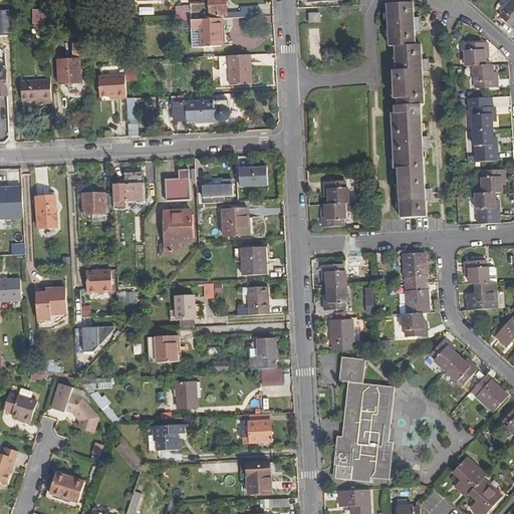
[(222,18),(223,18),(223,14),(225,14),(224,0),(201,0),(202,3),(189,4),(189,2),(188,2),(180,3),(181,20),(189,20),(190,19),(196,19),(222,18)]
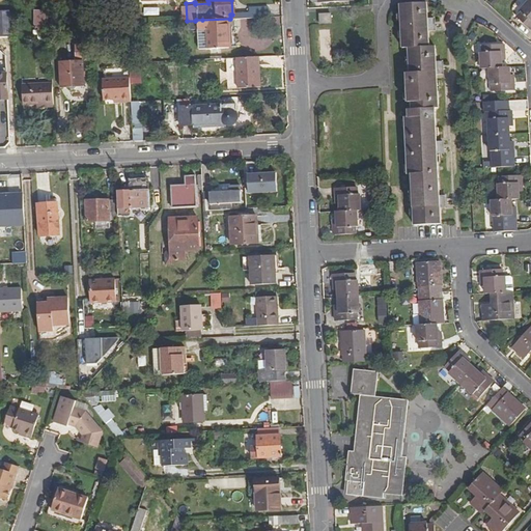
[(530,0),(520,11),(522,14),(516,19),(530,31),(530,0)]
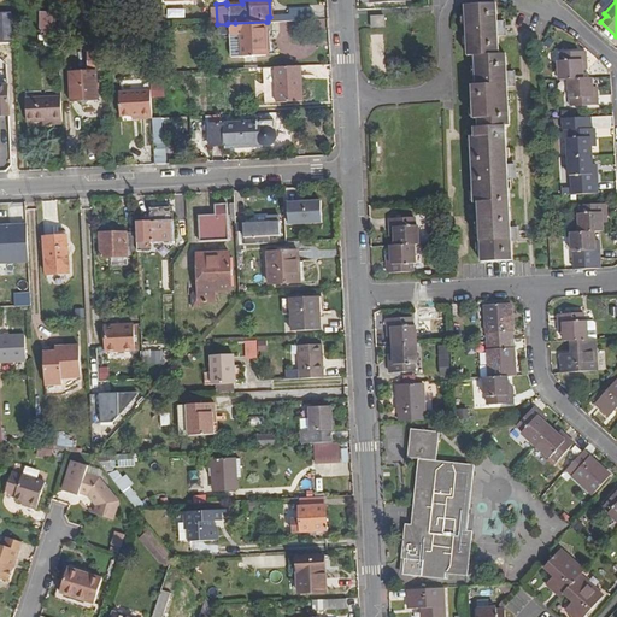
[(468,57),(474,57),(498,56),(497,37),(504,37),(504,23),(497,23),(495,5),(465,6),(468,57)]
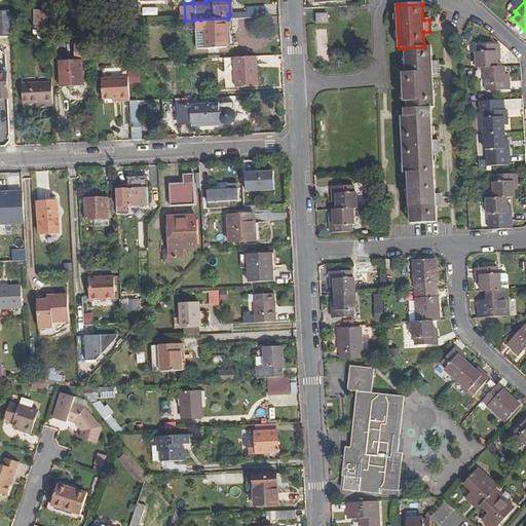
[(246,8),(247,17),(264,16),(264,7),(246,8)]
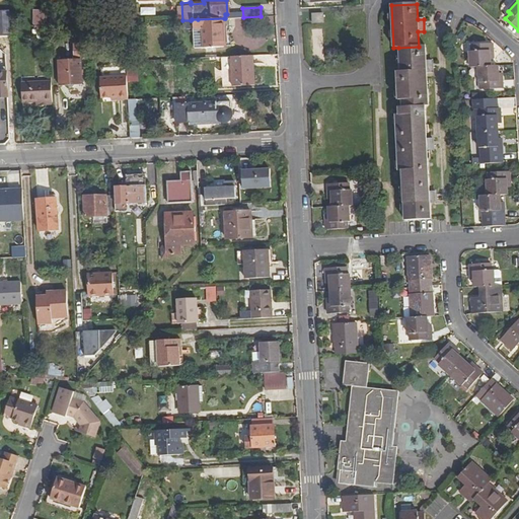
[(47,23),(47,9),(31,10),(31,24),(34,24),(35,40),(43,39),(42,23),(47,23)]
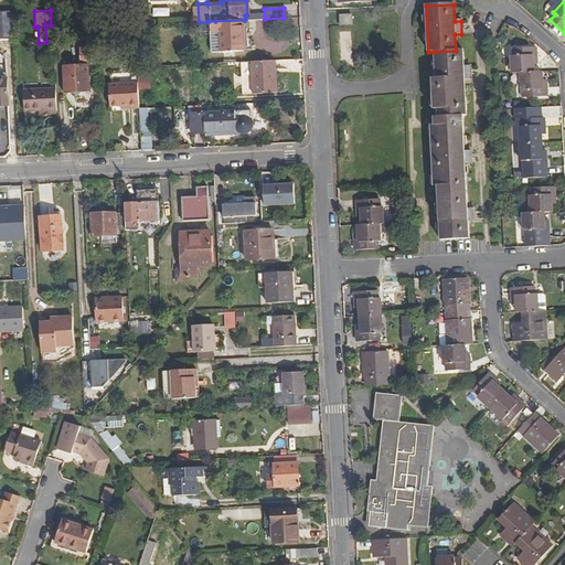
[(340,17),(340,27),(352,25),(351,17),(340,17)]
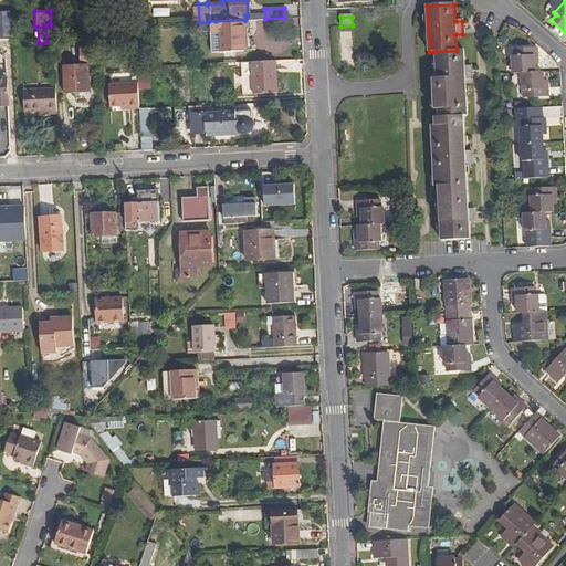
[(244,20),(216,21),(216,30),(220,30),(221,51),(241,51),(241,29),(243,29),(244,20)]
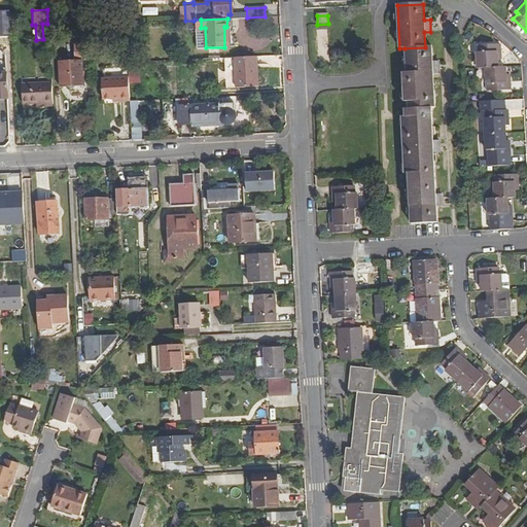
[(66,81),(66,85),(69,88),(73,88),(75,85),(82,84),(80,59),(84,59),(83,43),(73,43),(73,60),(58,60),(59,80),(59,82),(66,81)]
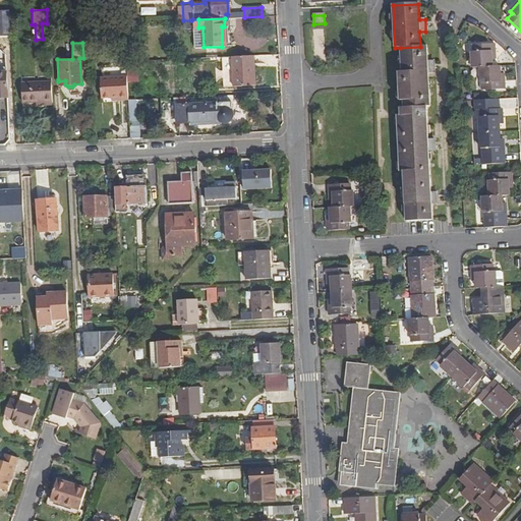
[(480,68),(491,67),(491,60),(495,60),(495,45),(473,45),(473,52),(471,52),(472,68),(480,68)]
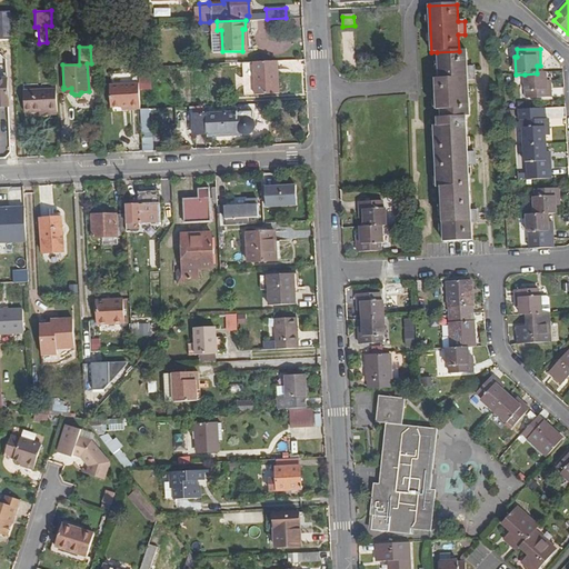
[(440,110),(440,118),(465,117),(469,117),(467,80),(473,80),(472,67),(466,68),(466,51),(459,51),(437,52),(438,79),(436,79),(437,110),(440,110)]
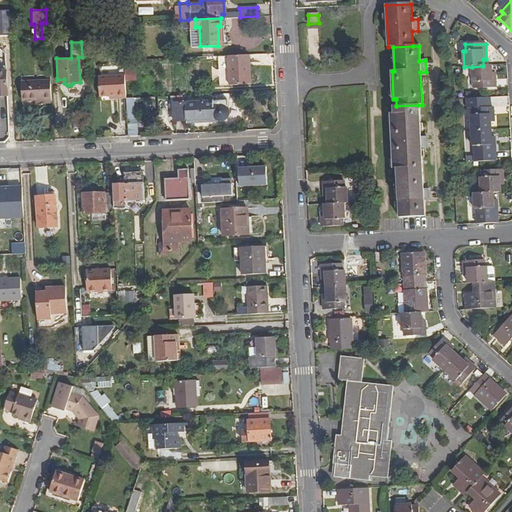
[(248,54),(227,55),(228,84),(250,84),(248,54)]
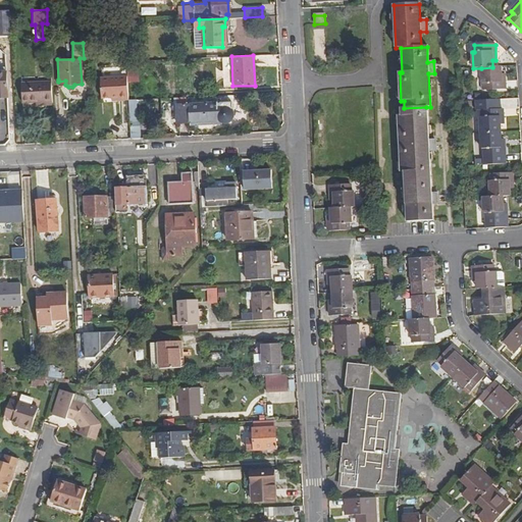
[(492,67),(481,68),(481,84),(484,84),(484,91),(505,90),(505,74),(501,75),(501,67),(492,67)]
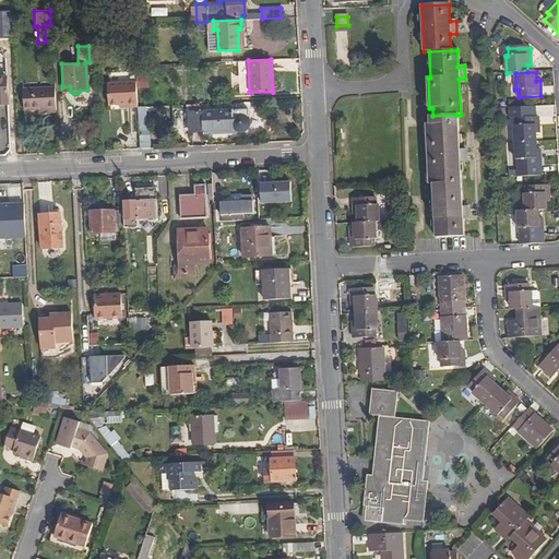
[(108,105),(121,104),(129,104),(129,107),(137,106),(135,81),(107,82),(108,105)]
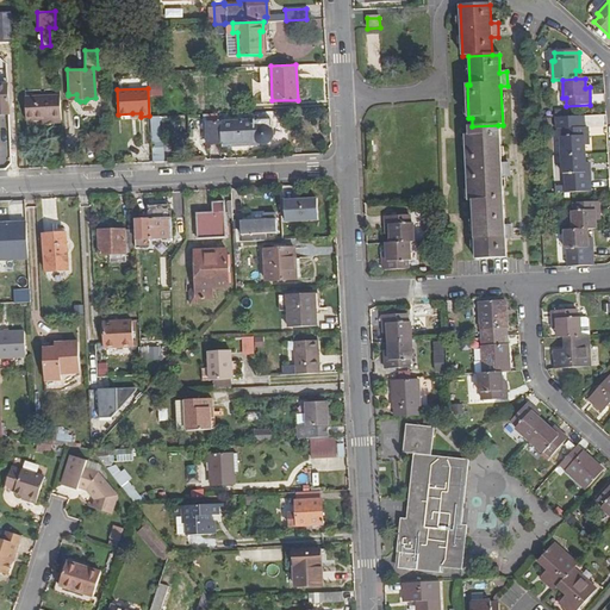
[(50,122),(60,120),(58,94),(24,95),(25,118),(50,117),(50,122)]
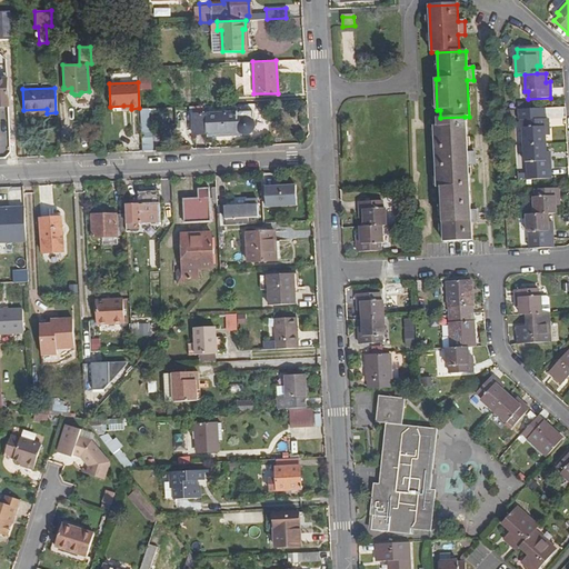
[(203,133),(203,136),(240,133),(240,132),(247,131),(248,131),(251,128),(252,125),(251,122),(250,120),(248,118),(247,111),(183,115),(183,128),(188,128),(188,135),(203,133)]
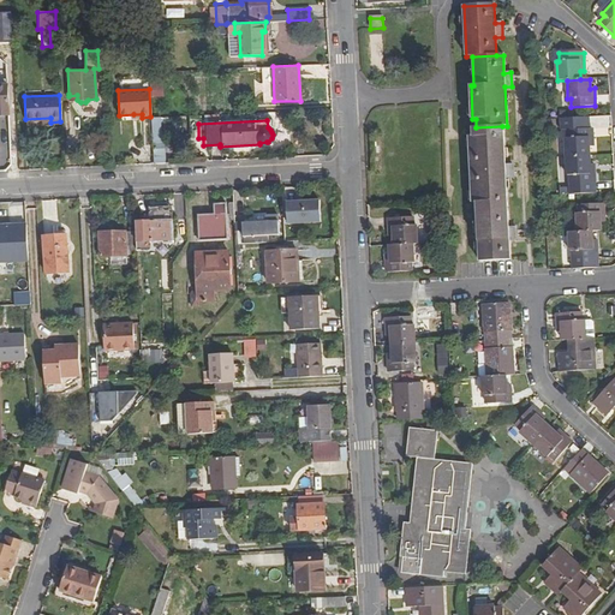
[(502,126),(476,127),(473,127),(473,137),(470,137),(472,203),(476,203),(479,262),(509,261),(508,242),(517,242),(515,228),(508,228),(506,180),(513,180),(512,166),(505,166),(502,126)]
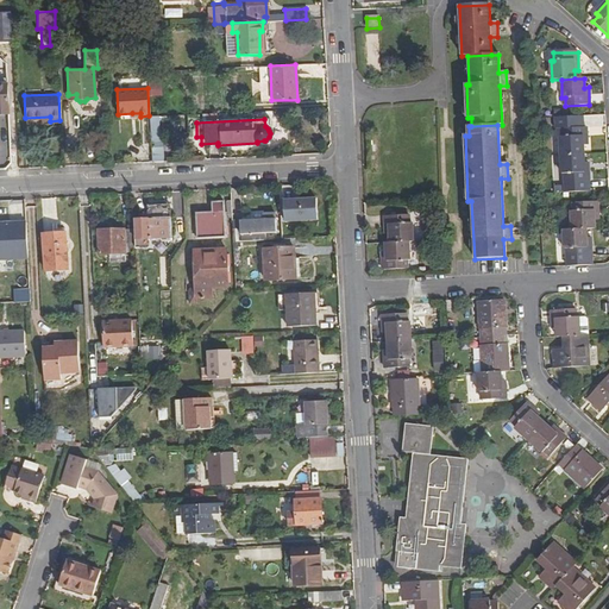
[(560,137),(560,155),(584,155),(583,146),(588,145),(586,127),(562,130),(563,137),(560,137)]
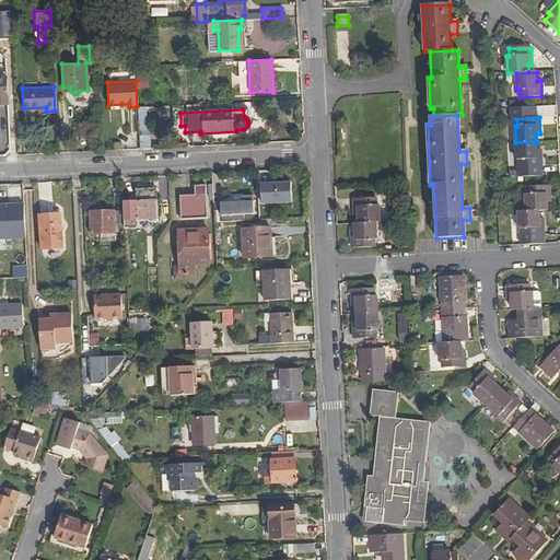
[(537,151),(537,142),(515,142),(516,160),(518,160),(520,167),(541,166),(540,150),(537,151)]
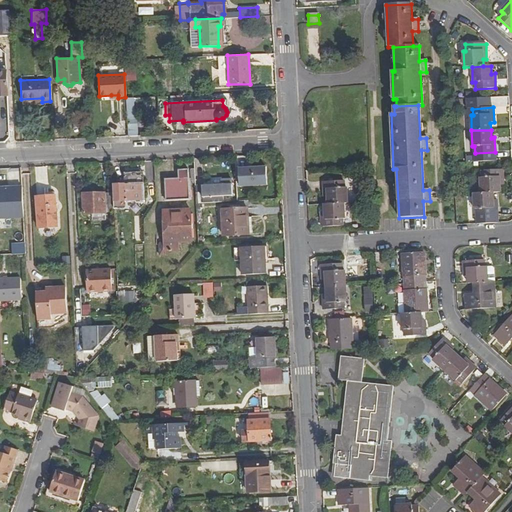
[(239,166),(240,186),(271,185),(271,165),(239,166)]
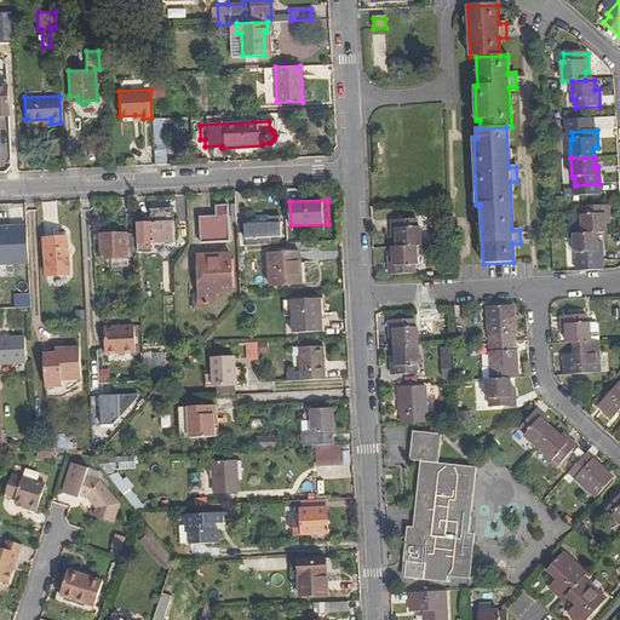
[(229,216),(228,202),(214,202),(216,214),(200,214),(200,241),(230,240),(229,216)]
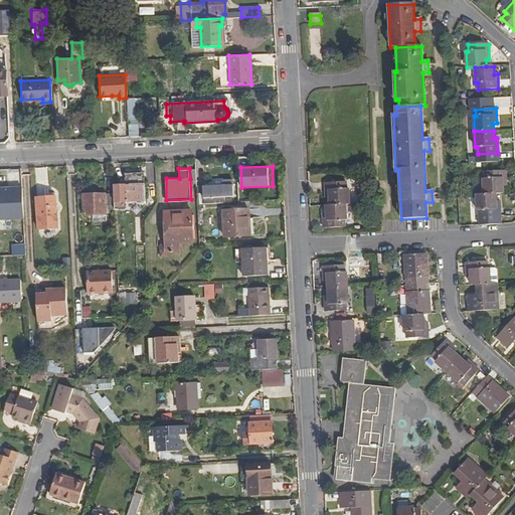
[(484,194),(496,194),(503,193),(503,186),(506,186),(506,171),(485,172),(485,179),(483,179),(484,194)]
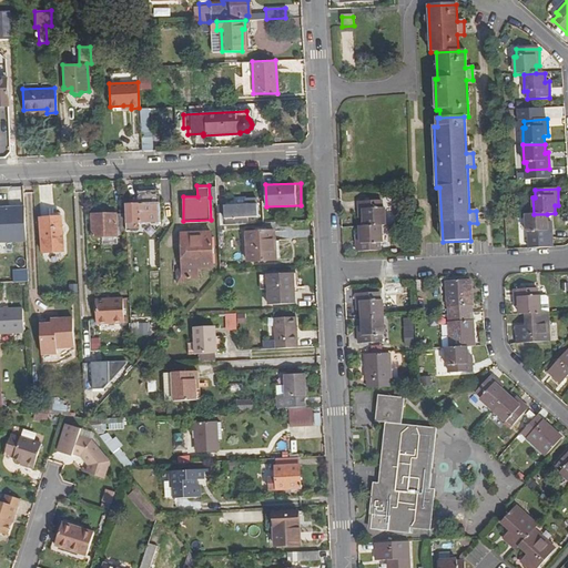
[(159,221),(158,196),(152,198),(152,191),(138,192),(138,205),(123,205),(124,213),(124,222),(159,221)]
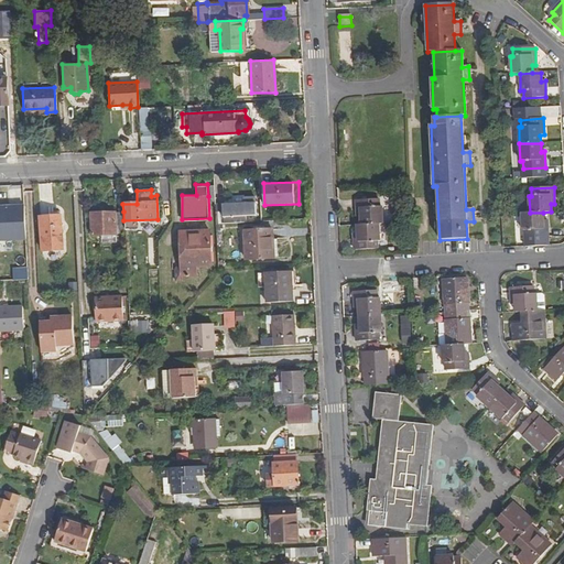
[(215,204),(216,224),(246,223),(245,214),(255,214),(255,195),(232,196),(232,203),(226,204),(218,204),(215,204)]
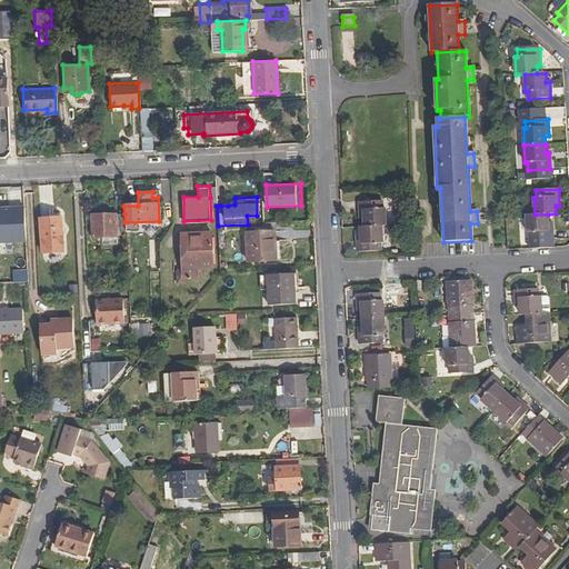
[(365,228),(381,227),(386,227),(385,210),(382,210),(382,202),(359,202),(360,220),(365,220),(365,228)]
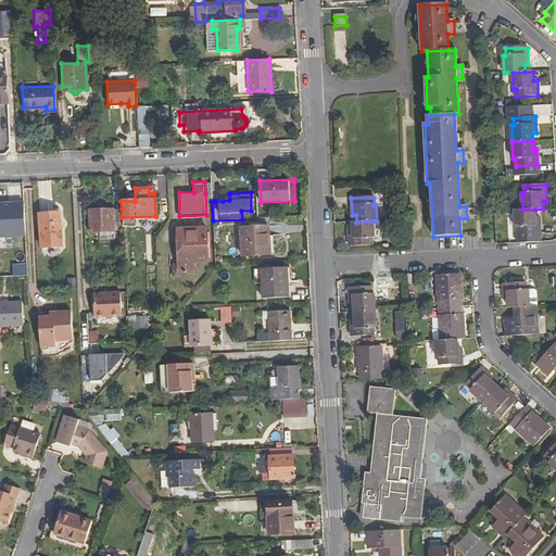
[(25,226),(24,203),(7,204),(7,206),(0,206),(0,223),(19,223),(20,227),(25,226)]
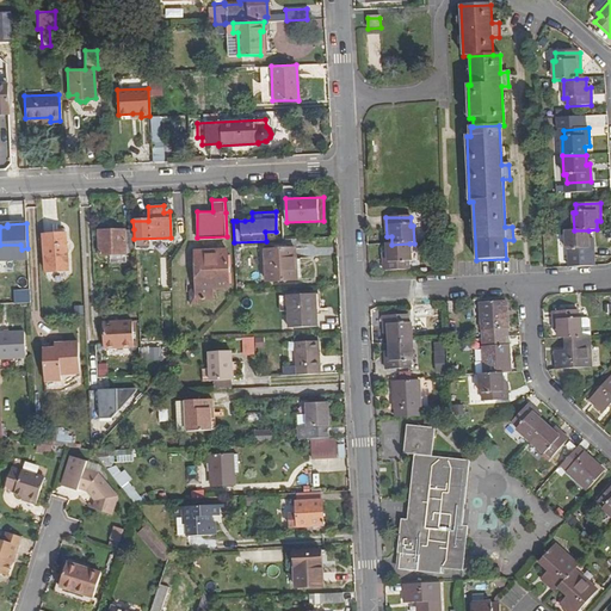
[(125,247),(135,247),(134,239),(134,229),(97,230),(98,253),(125,252),(125,247)]
